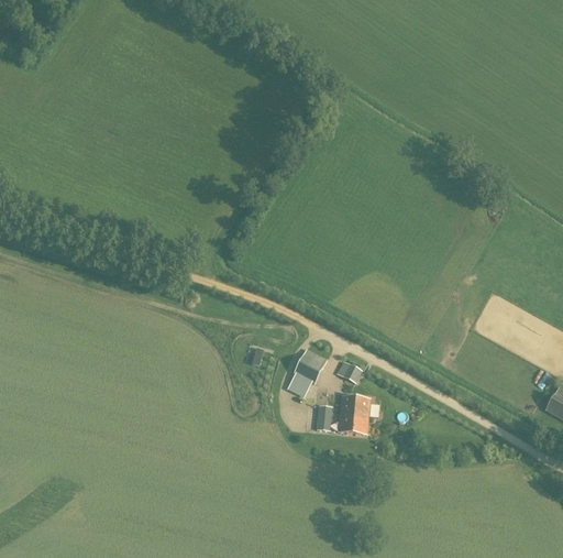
[(305,351),(294,370),(315,381),(327,358),(307,347),(305,351)]
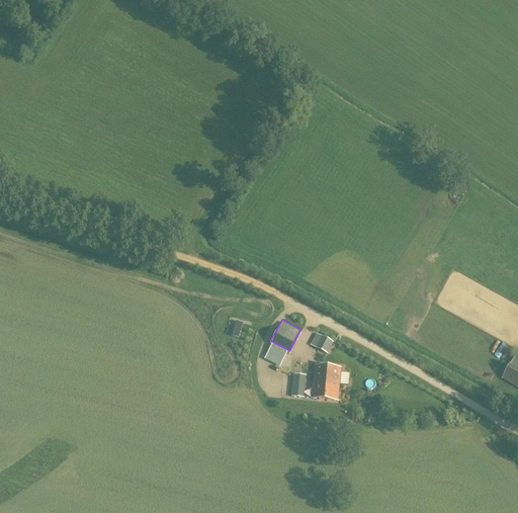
[(316,330),(310,341),(327,350),(333,339),(316,330)]
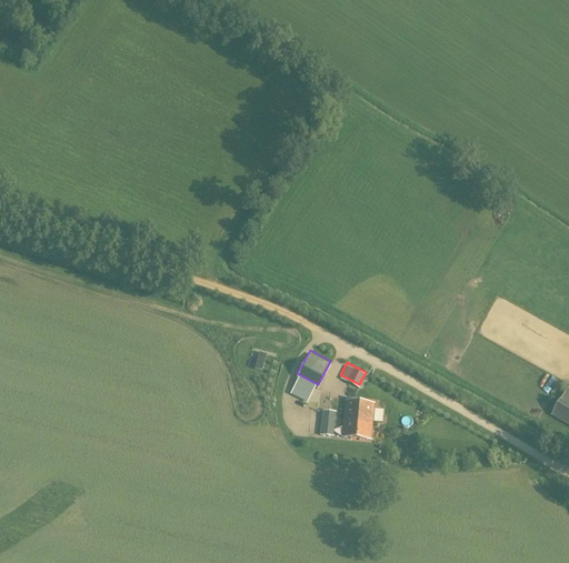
[(568,384),(567,383),(551,411),(568,421),(568,384)]
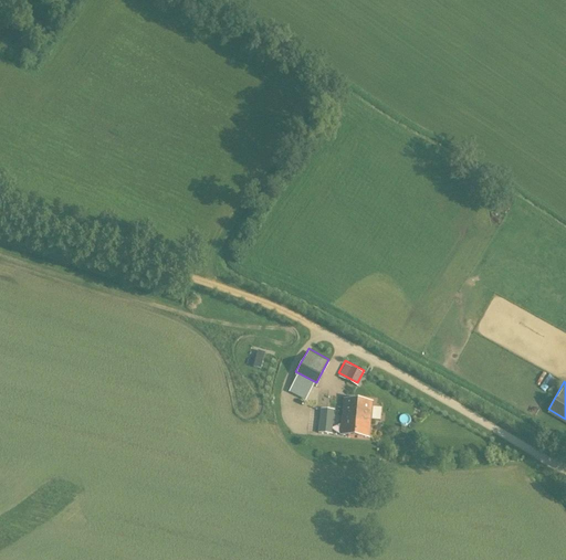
[(341,431),(369,433),(373,398),(344,395),(341,431)]
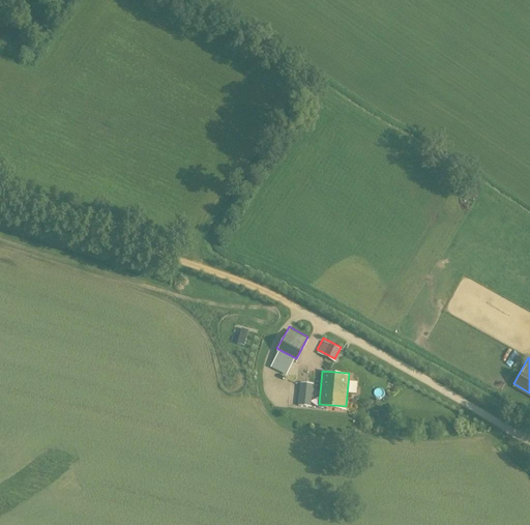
[(311,403),(313,380),(300,379),(298,402),(311,403)]
